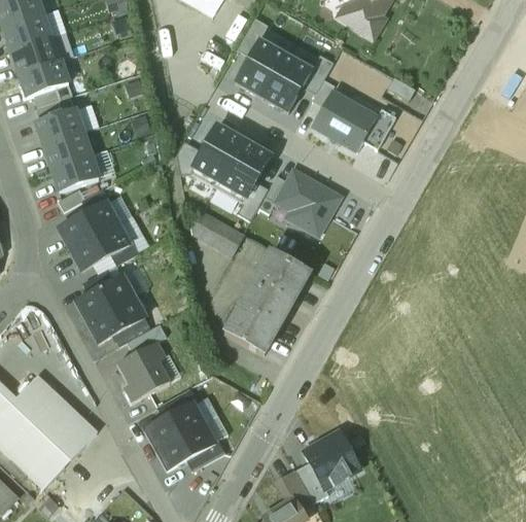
[(7,0),(0,2),(0,16),(3,28),(42,14),(38,0),(7,0)]
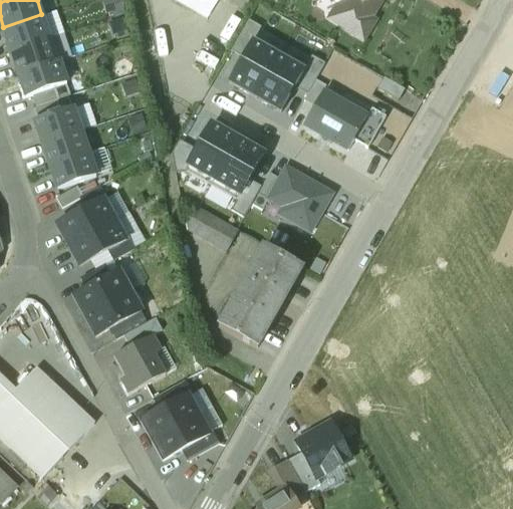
[(178,0),(206,17),(217,0),(178,0)]
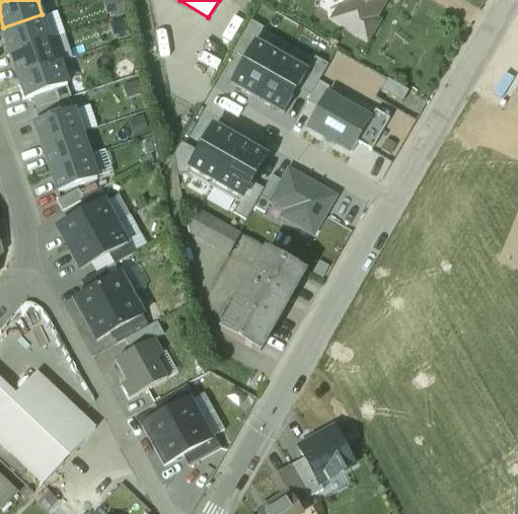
[(346,0),(353,4),(342,21),(367,37),(378,18),(374,15),(383,0),(346,0)]
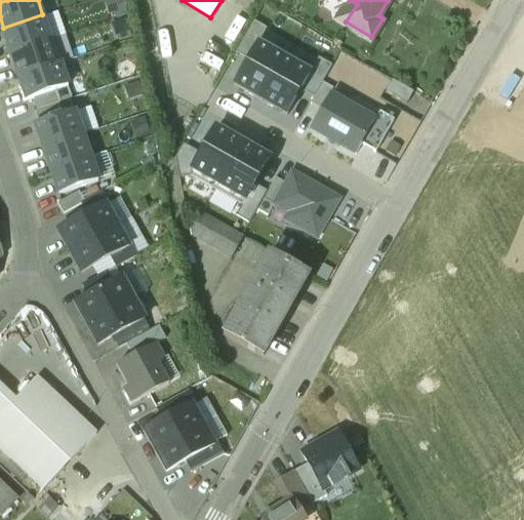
[(42,14),(3,28),(11,51),(51,38),(42,14)]
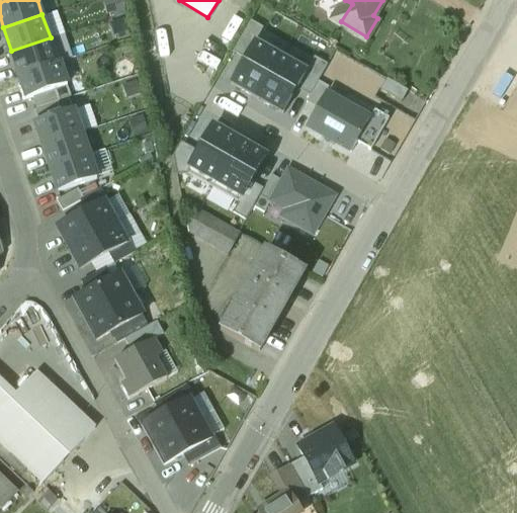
[(257,35),(258,35),(264,25),(251,18),(234,50),(245,56),(257,35)]
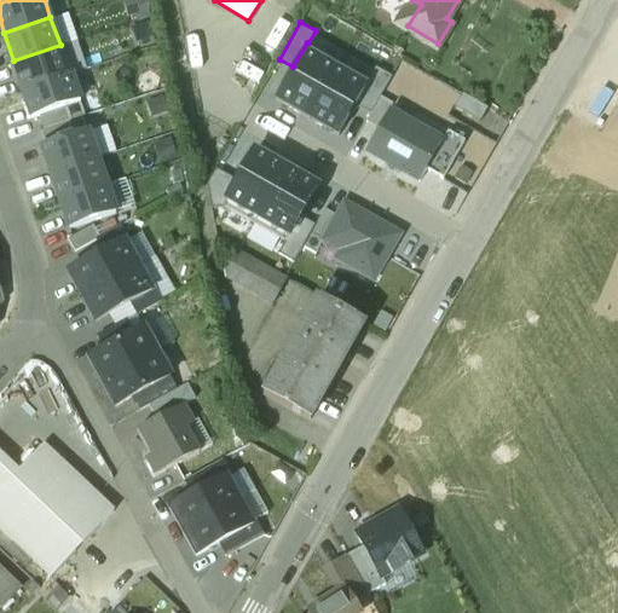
[(307,114),(339,59),(309,42),(307,42),(293,67),(276,97),(307,114)]
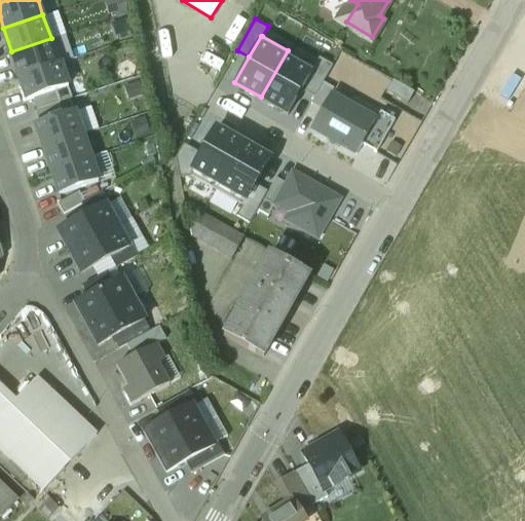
[(51,38),(11,51),(20,74),(59,61),(51,38)]
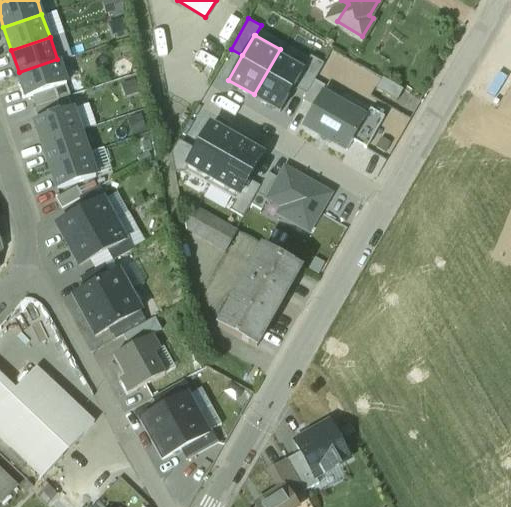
[(280,49),(254,94),(280,109),(294,85),(306,64),(305,64),(280,49)]
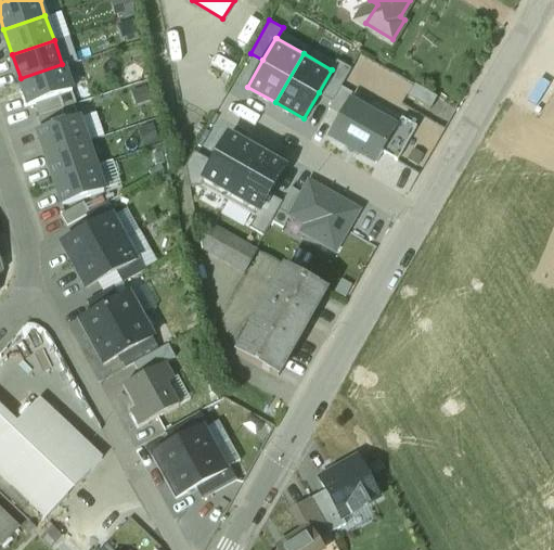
[(332,69),(319,92),(332,100),(342,84),(351,66),(337,59),(331,69),(332,69)]
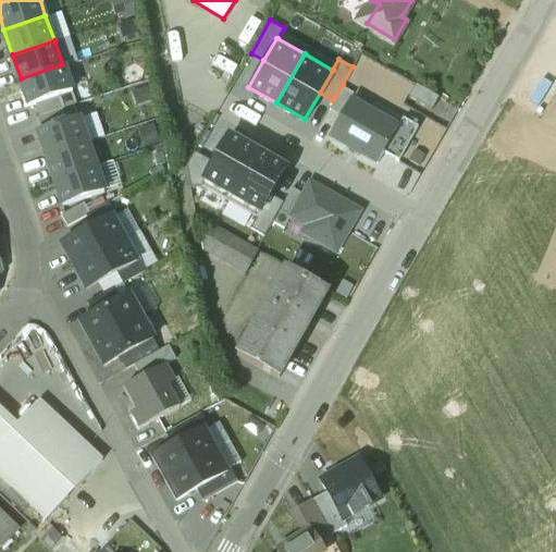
[(62,64),(21,78),(29,103),(36,101),(73,88),(64,64),(62,64)]
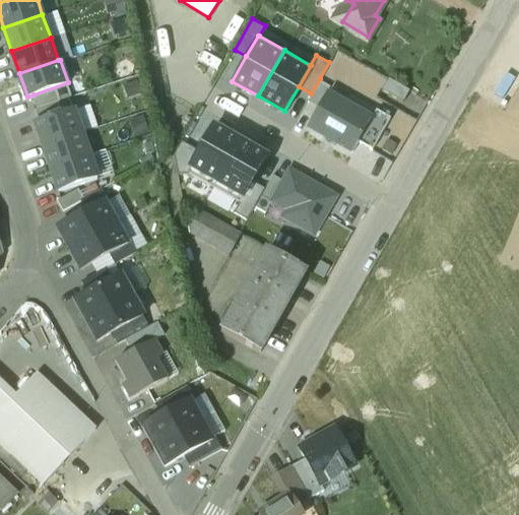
[(320,78),(311,93),(308,100),(319,106),(327,90),(331,84),(320,78)]
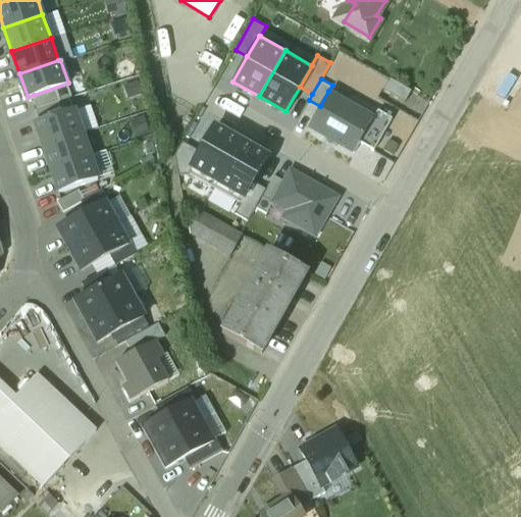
[(68,83),(34,95),(38,107),(70,96),(72,95),(68,83)]
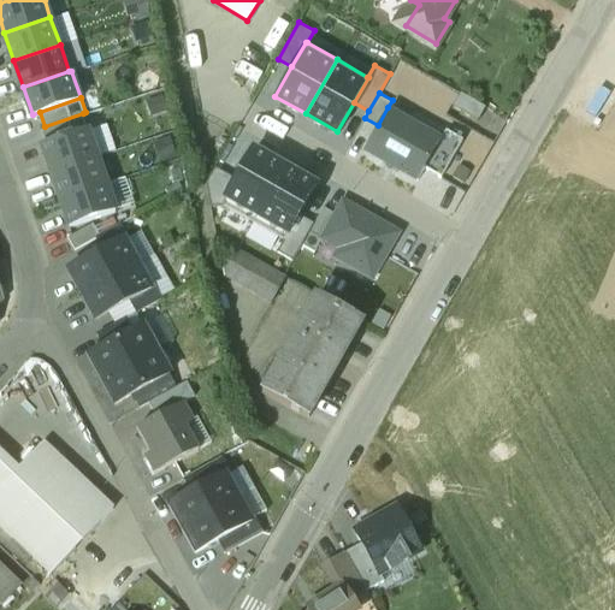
[(441,137),(388,107),(378,125),(365,147),(418,177),(425,165),(441,137)]
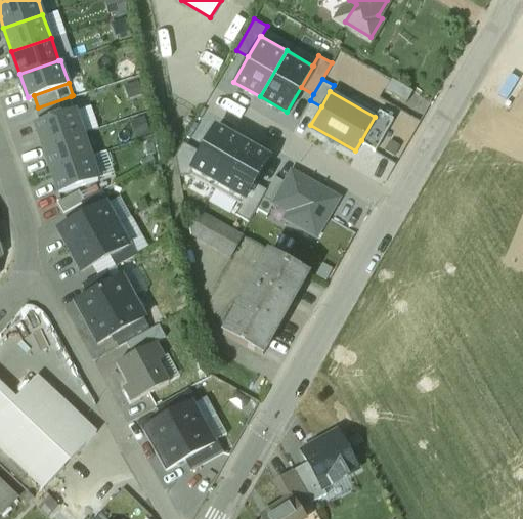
[(40,120),(75,107),(71,96),(38,107),(36,107),(40,120)]
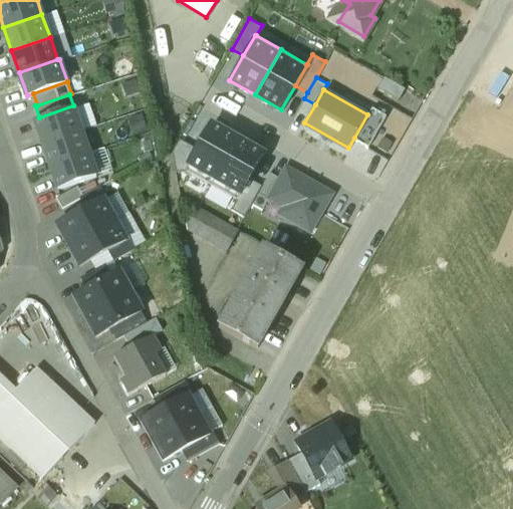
[(39,117),(35,118),(43,142),(81,129),(73,105),(39,117)]
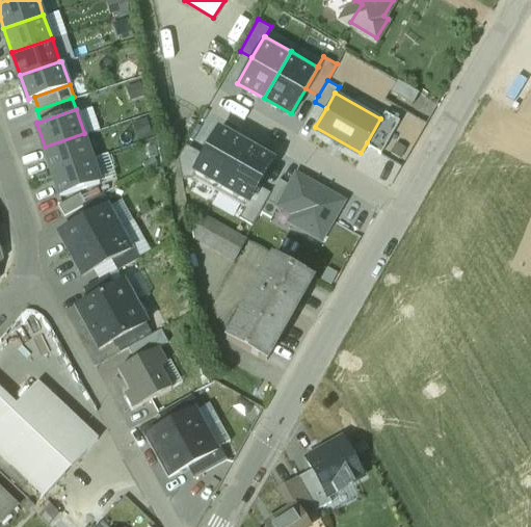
[(380,119),(367,142),(381,151),(400,119),(385,110),(380,119)]
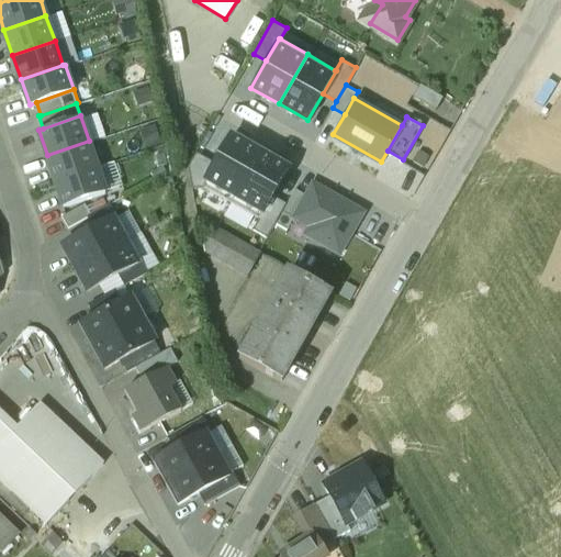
[(233,200),(260,152),(232,135),(215,162),(204,182),(205,186),(233,200)]
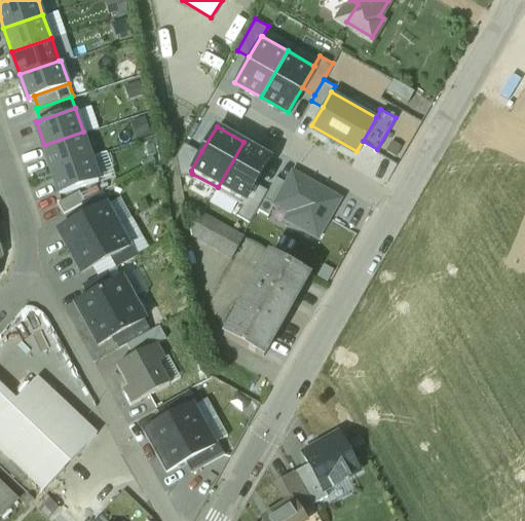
[(83,132),(44,145),(51,169),(90,155),(83,132)]
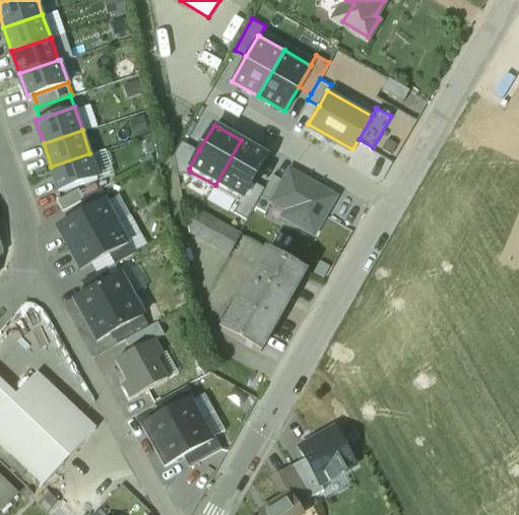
[(199,149),(182,139),(175,152),(179,172),(190,172),(189,169),(199,149)]
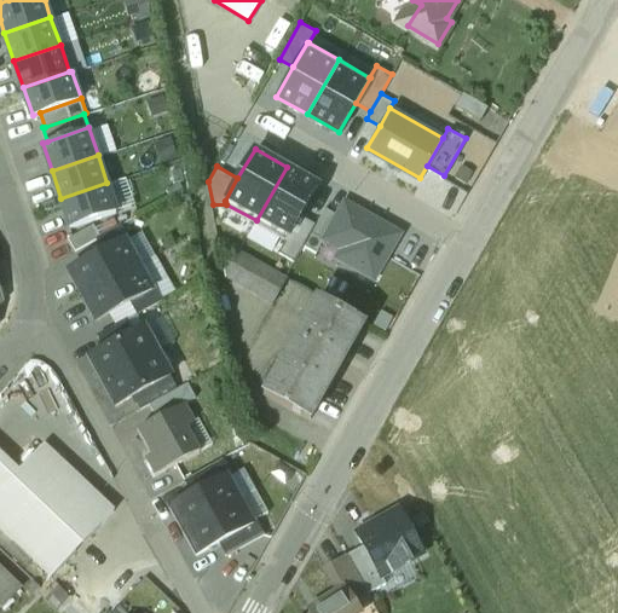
[(256,220),(287,238),(301,212),(318,184),(287,167),(256,220)]
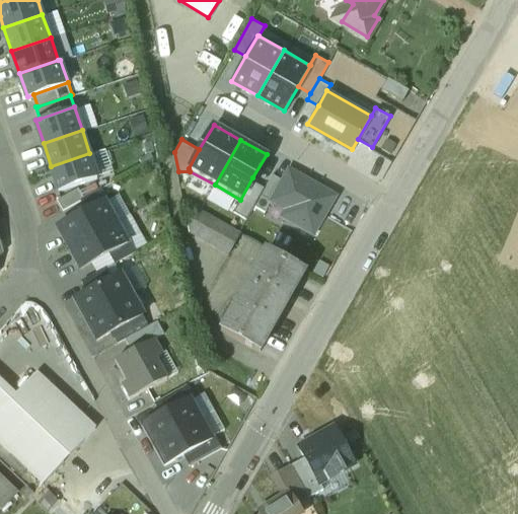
[(89,153),(51,166),(59,190),(97,176),(89,153)]
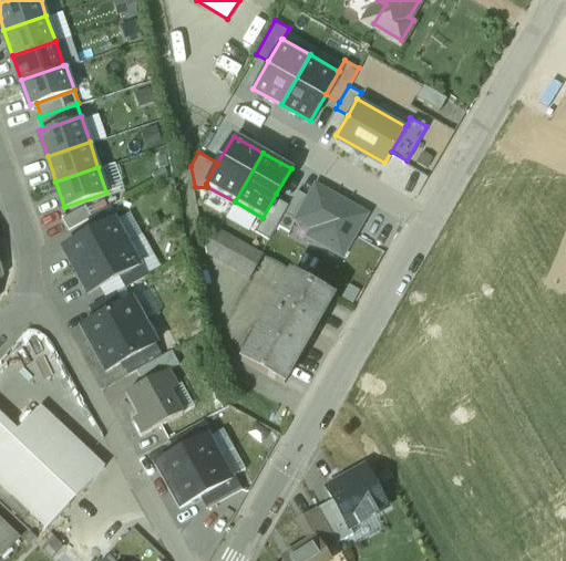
[(336,194),(317,183),(309,195),(297,217),(323,231),(319,240),(342,253),(366,211),(347,200),(343,201),(336,196),(336,194)]
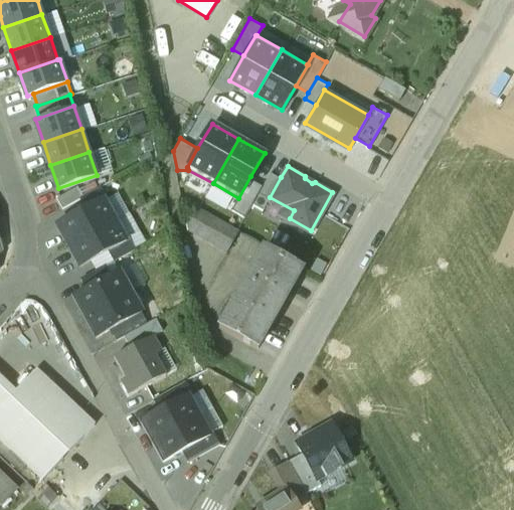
[(264,208),(270,197),(281,177),(271,171),(264,183),(252,202),(264,208)]
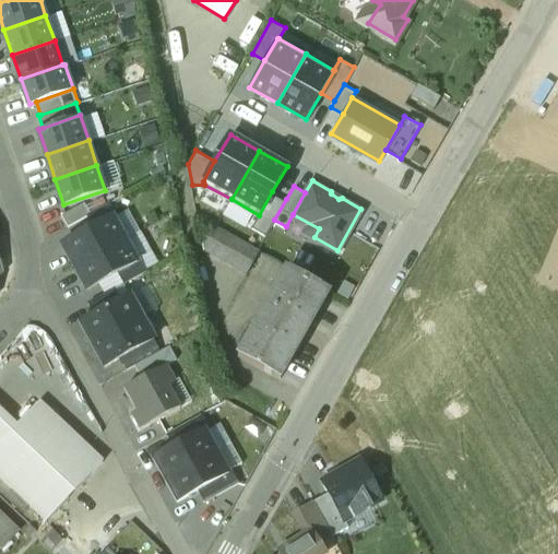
[(274,220),(286,199),(272,191),(259,215),(252,227),(266,235),(274,220)]
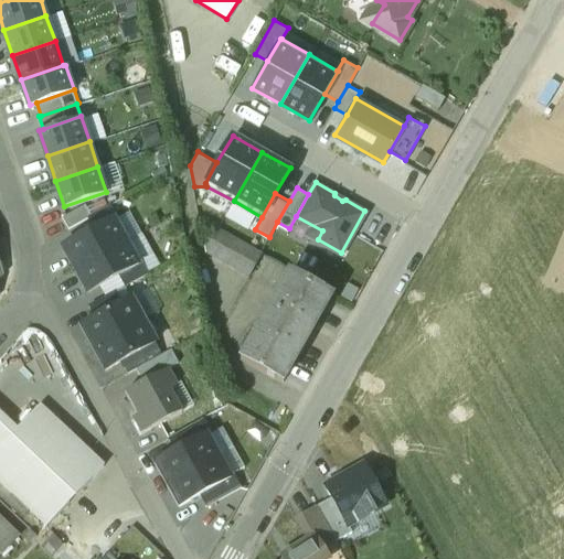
[(88,216),(92,214),(85,203),(63,215),(68,227),(88,216)]
